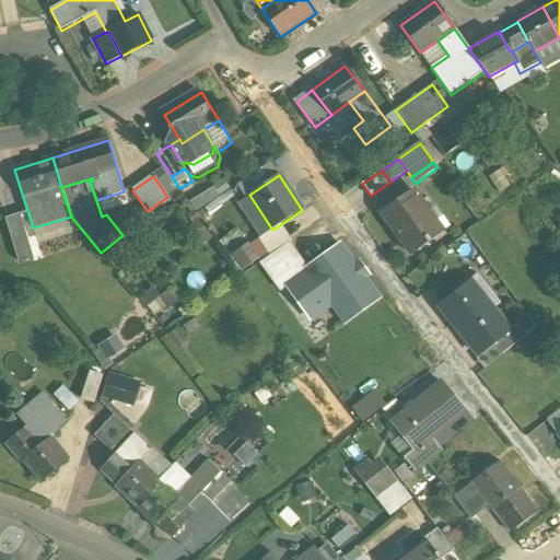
[(224,181),(194,197),(202,213),(233,197),(224,181)]
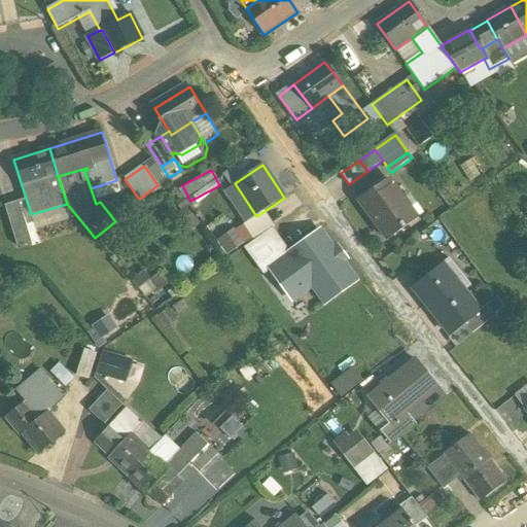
[(388,178),(360,199),(389,240),(418,219),(388,178)]
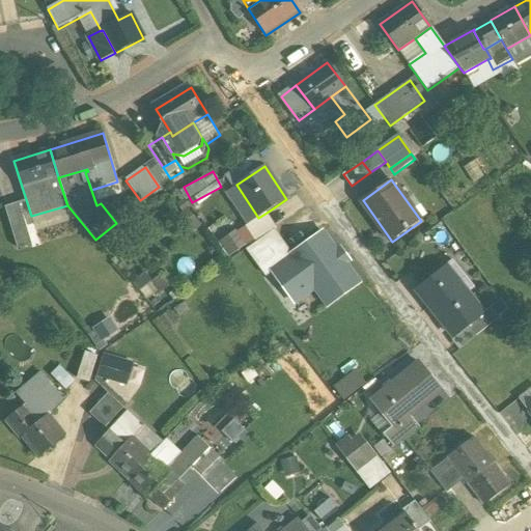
[(30,244),(18,205),(3,210),(17,248),(30,244)]
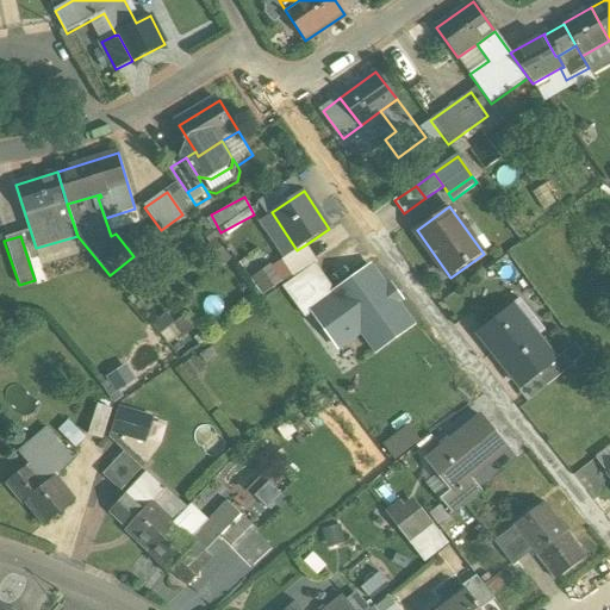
[(297,250),(282,261),(294,279),(318,262),(306,244),(297,250)]
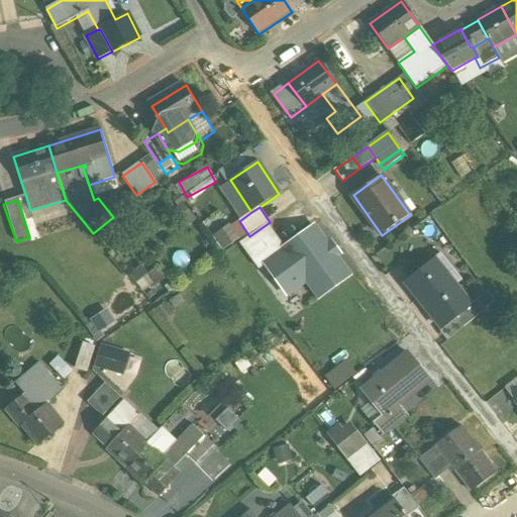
[(348,276),(312,226),(264,262),(288,296),(309,281),(320,296),(348,276)]
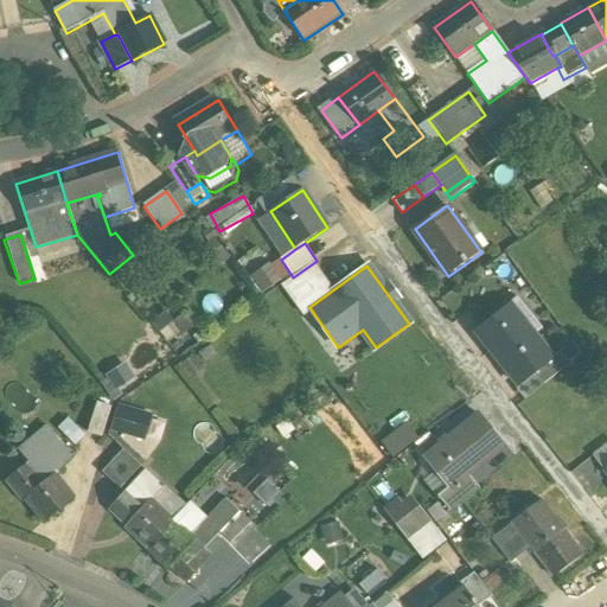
[(553,358),(510,305),(475,332),(519,387),(536,374),(554,359),(553,358)]
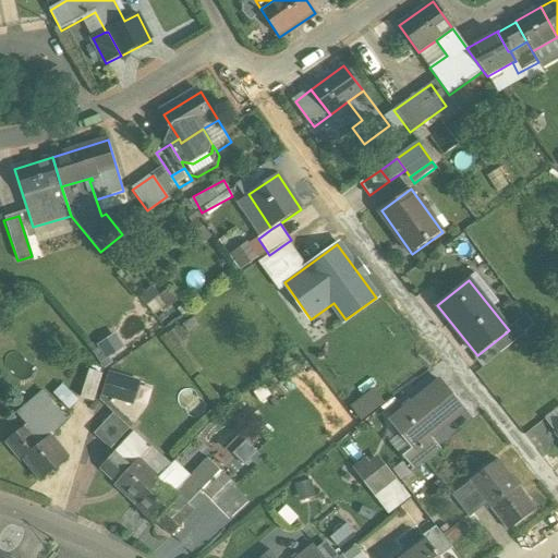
[(514,324),(508,329),(509,330),(493,343),(500,353),(523,336),(514,324)]
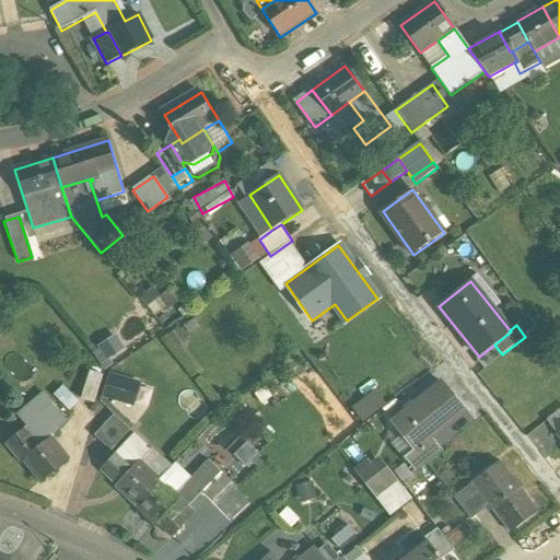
[(92,348),(101,362),(118,351),(109,337),(92,348)]
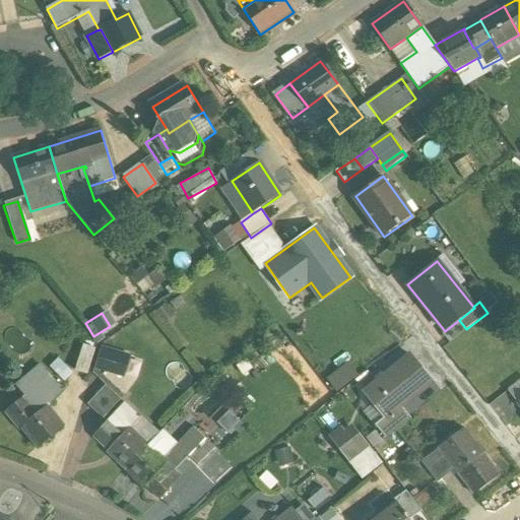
[(135,381),(141,360),(99,346),(91,367),(135,381)]
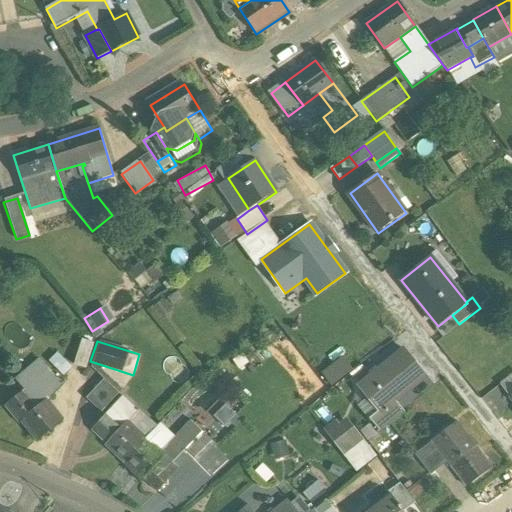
[(52,361),(66,375),(74,366),(60,352),(52,361)]
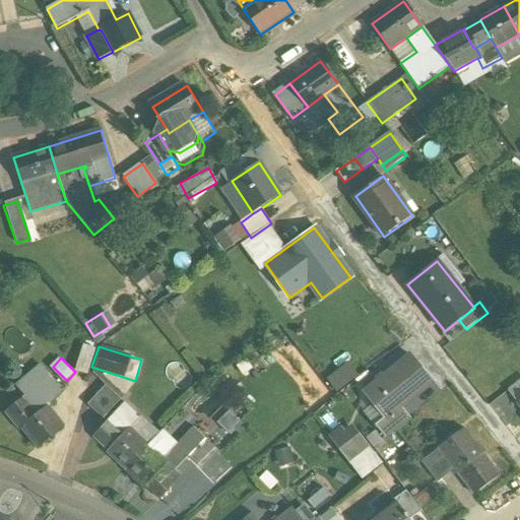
[(410,358),(368,393),(388,420),(402,408),(431,384),(410,358)]
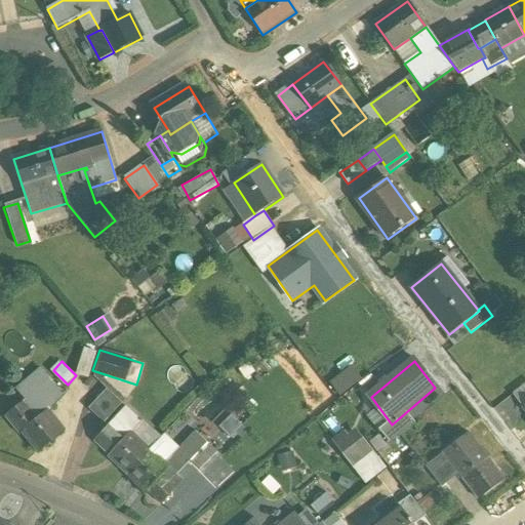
[(327,379),(335,394),(359,381),(352,367),(327,379)]
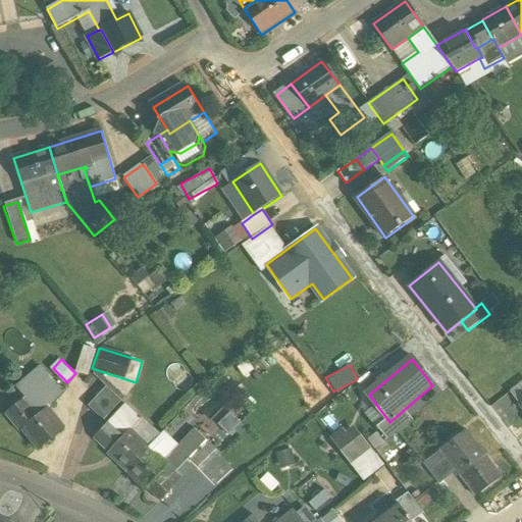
[(65,394),(50,377),(39,386),(54,404),(65,394)]
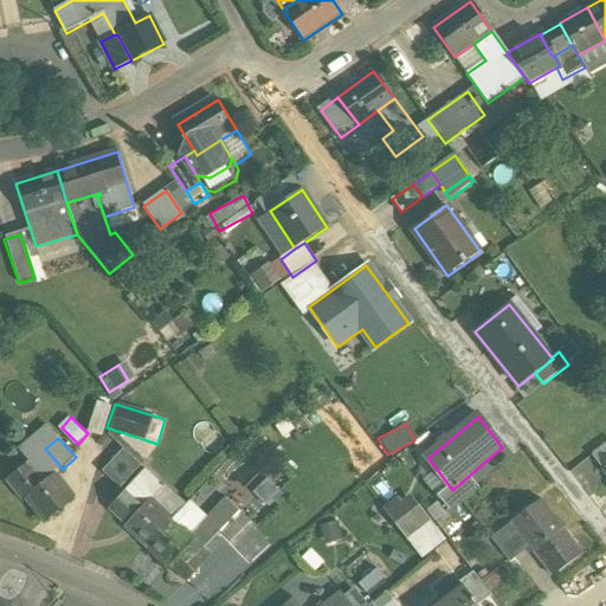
[(45,449),(6,481),(24,502),(26,500),(44,522),(73,498),(56,476),(63,469),(45,449)]
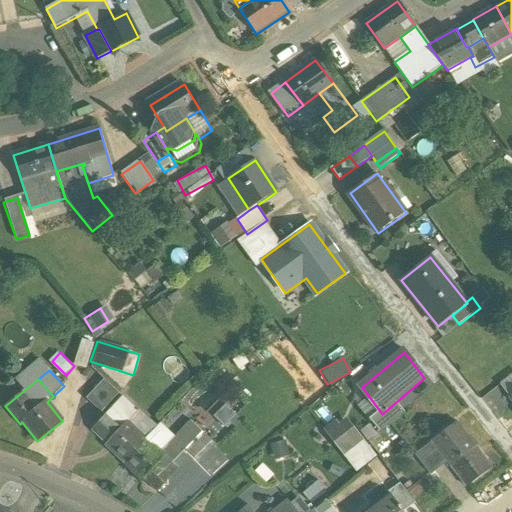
[(119,394),(104,380),(86,399),(101,413),(119,394)]
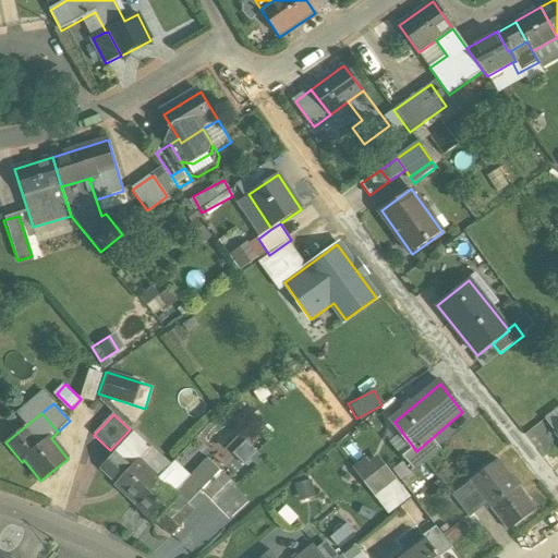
[(240,465),(255,452),(241,436),(226,449),(240,465)]
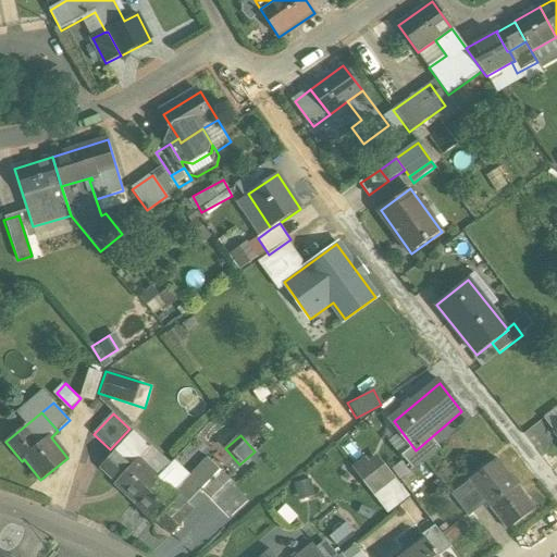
[(416,450),(407,457),(416,468),(440,448),(431,437),(416,450)]
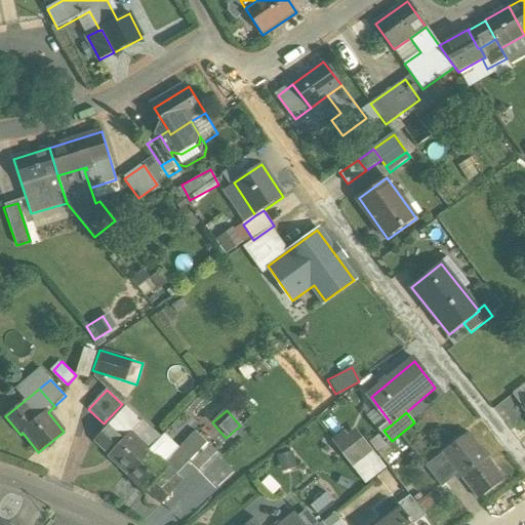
[(355,425),(330,439),(359,485),(382,471),(355,425)]
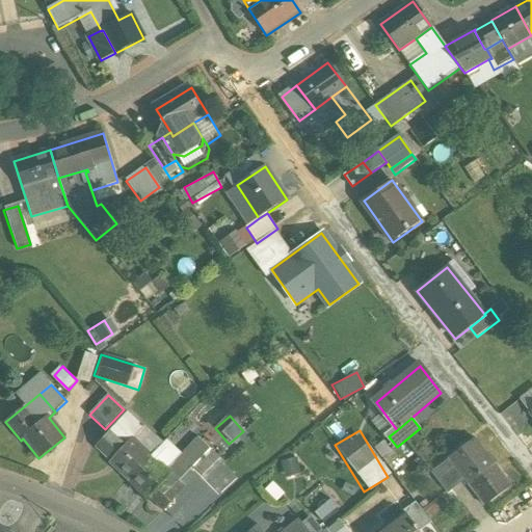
[(125,447),(110,433),(97,448),(111,461),(125,447)]
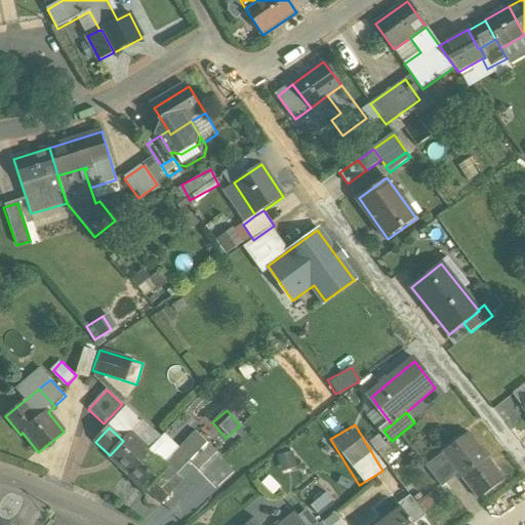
[(164,465),(150,450),(127,475),(146,492),(147,491),(161,505),(167,498),(172,497),(171,493),(183,482),(176,476),(207,443),(196,432),(175,453),(164,465)]
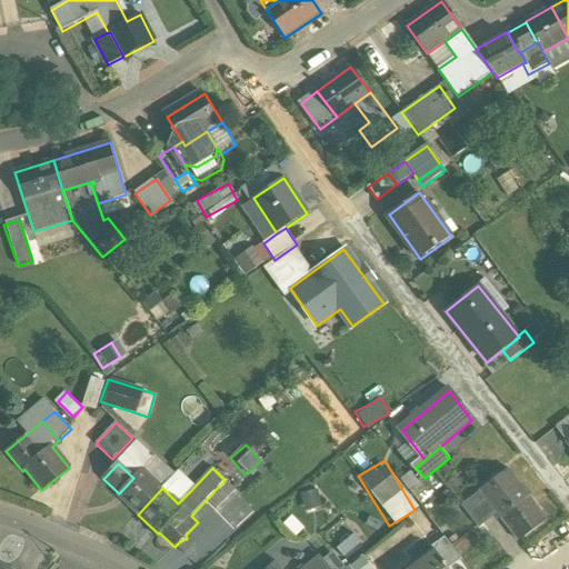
[(162,488),(141,469),(119,493),(118,495),(138,515),(162,488)]
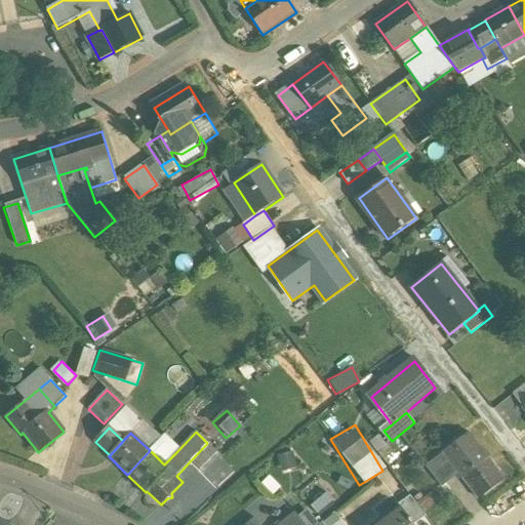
[(471,433),(443,453),(444,454),(459,474),(481,501),(508,481),(471,433)]
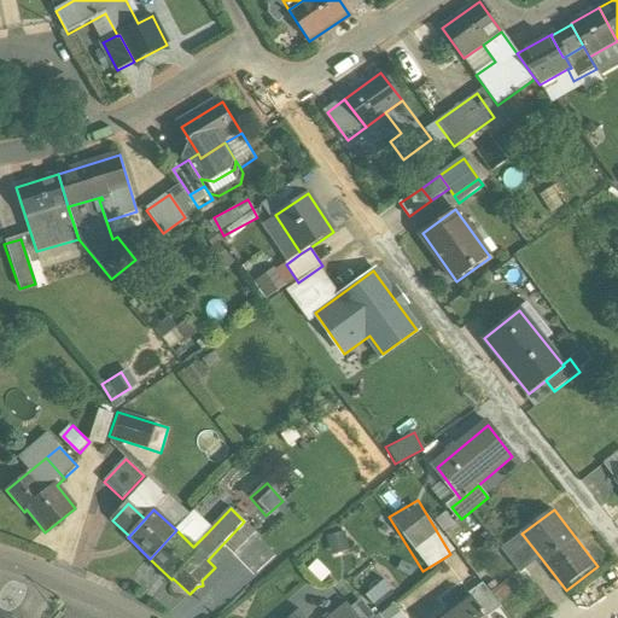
[(207,534),(188,517),(176,530),(193,547),(207,534)]
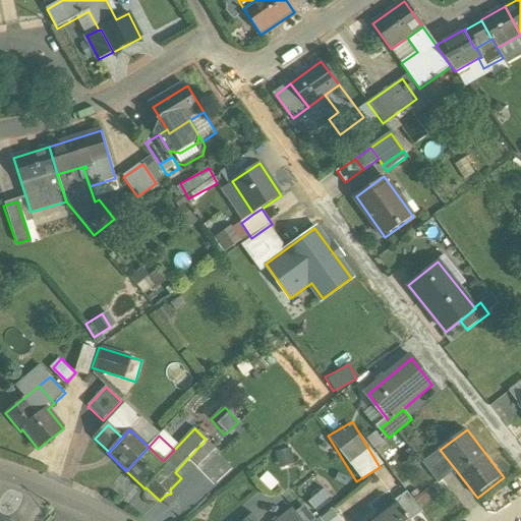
[(207,441),(189,458),(198,467),(216,450),(207,441)]
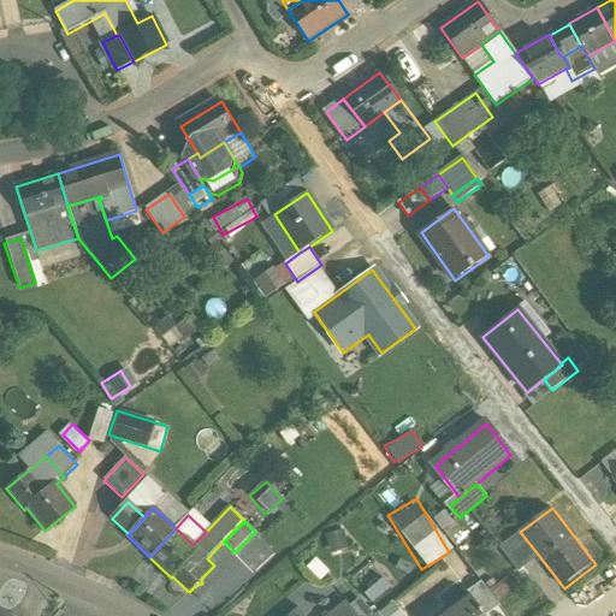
[(521,533),(501,549),(517,573),(539,556),(521,533)]
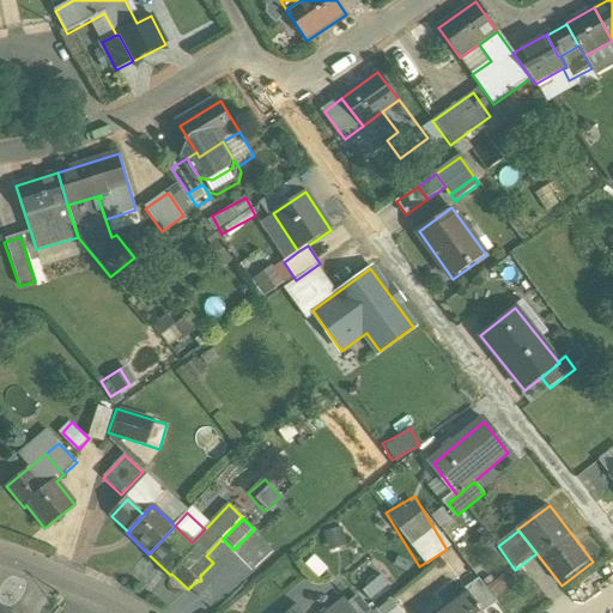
[(376,574),(354,592),(370,610),(390,590),(376,574)]
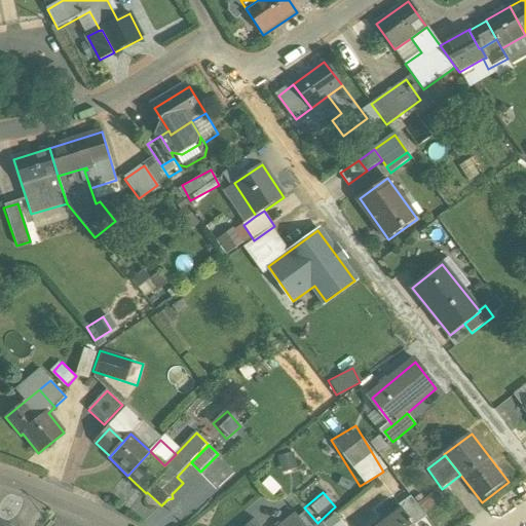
[(425,517),(410,496),(399,505),(403,511),(405,509),(417,523),(425,517)]
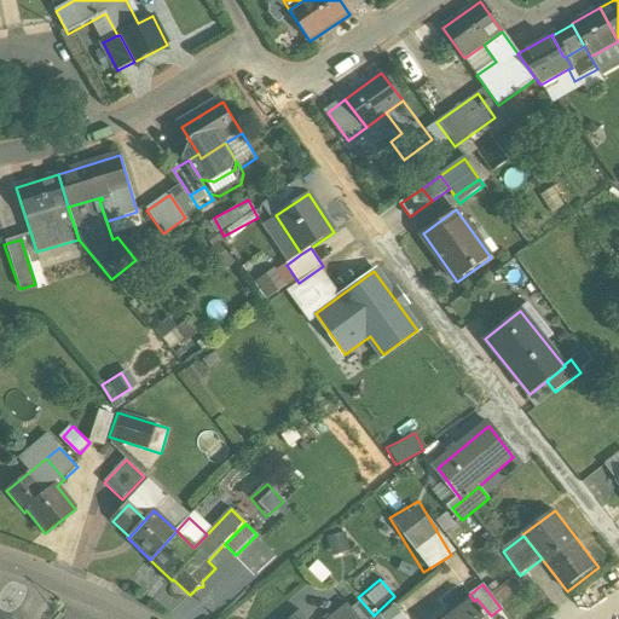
[(474,601),(449,618),(492,618),(491,615),(476,599),(474,601)]
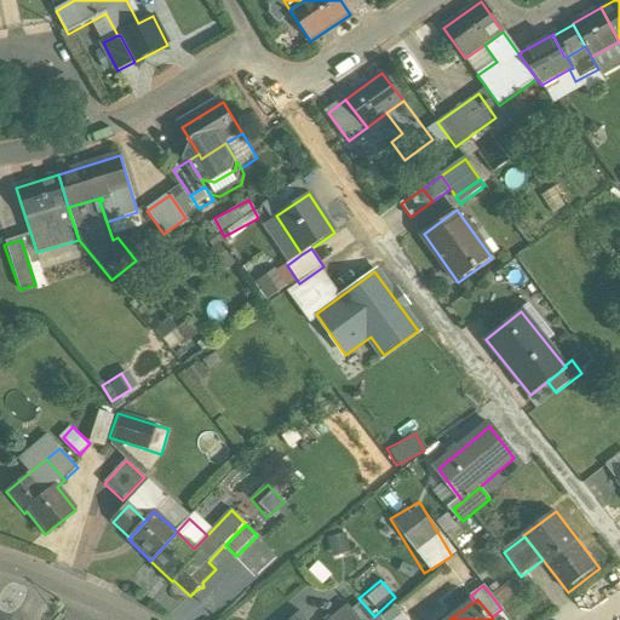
[(357,619),(348,607),(331,619),(357,619)]
